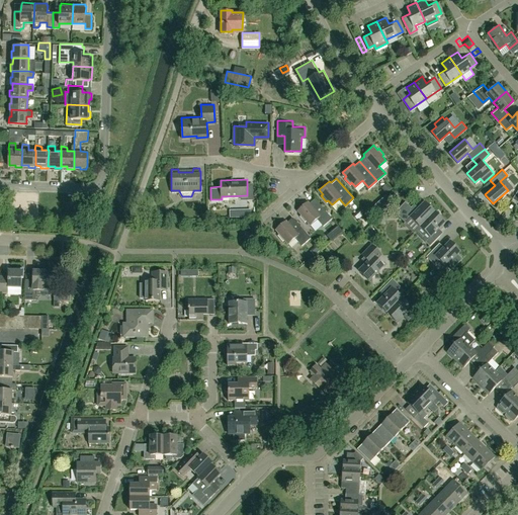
[(389,192),(392,196),(397,192),(393,188),(389,192)]
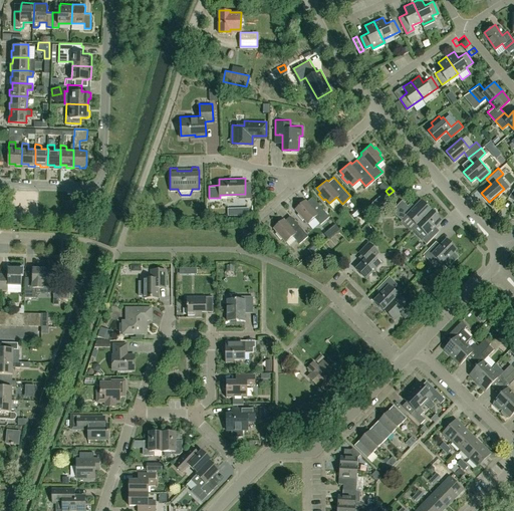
[(388,196),(382,191),(376,197),(381,202),(388,196)]
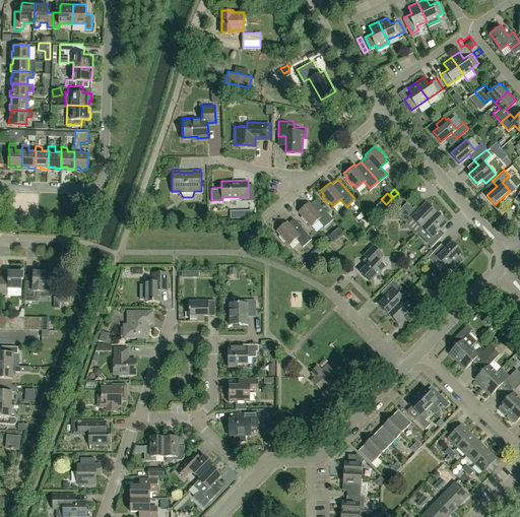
[(333,217),(316,198),(310,202),(309,200),(299,209),(302,213),(301,215),(306,221),(307,219),(311,223),(318,217),(324,224),(333,217)]
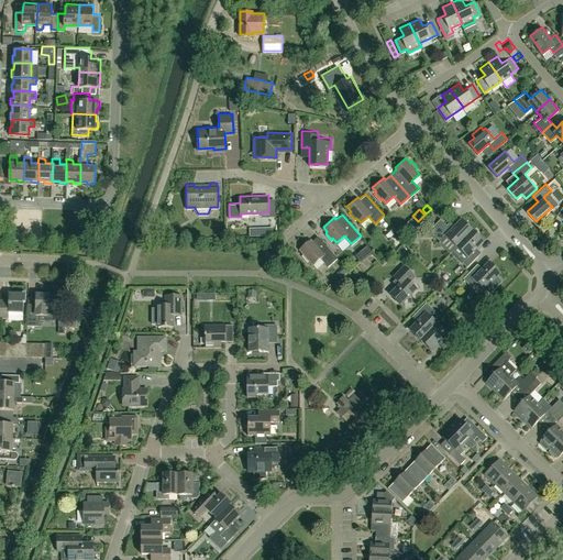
[(456,244),(472,229),(461,218),(451,228),(441,218),(430,229),(444,243),(450,238),(456,244)]
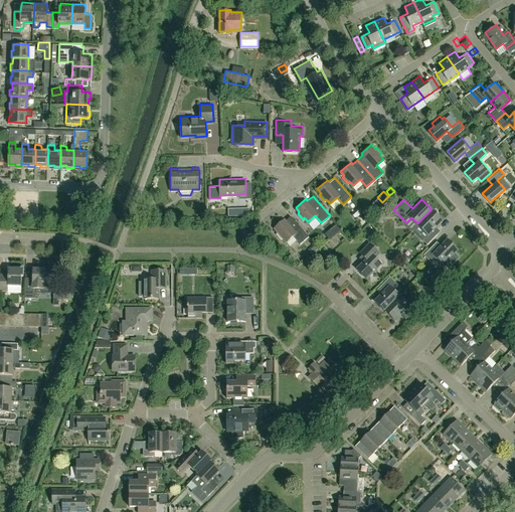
[(351,211),(354,215),(355,216),(362,210),(359,205),(351,211)]
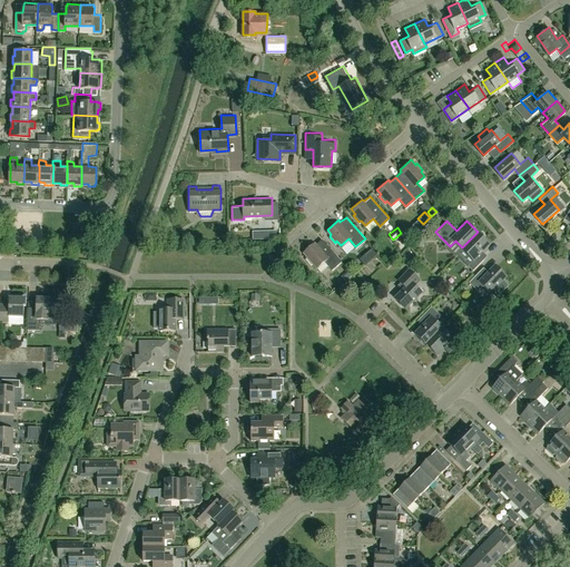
[(264,228),(264,237),(275,237),(275,228),(264,228)]
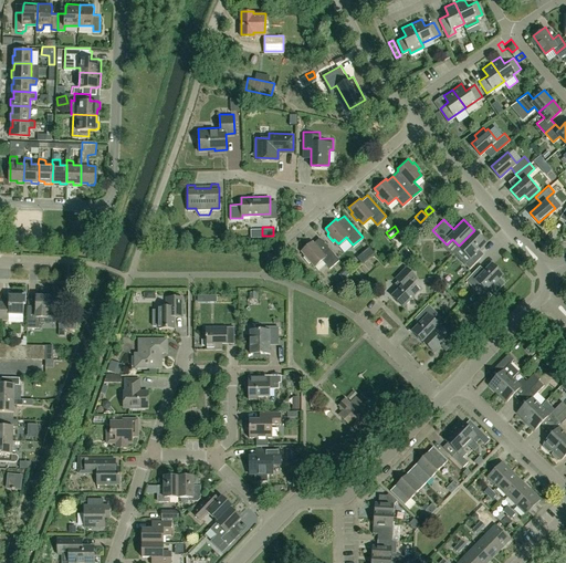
[(485,240),(474,230),(459,246),(467,253),(461,259),(469,267),(480,256),(475,251),(485,240)]
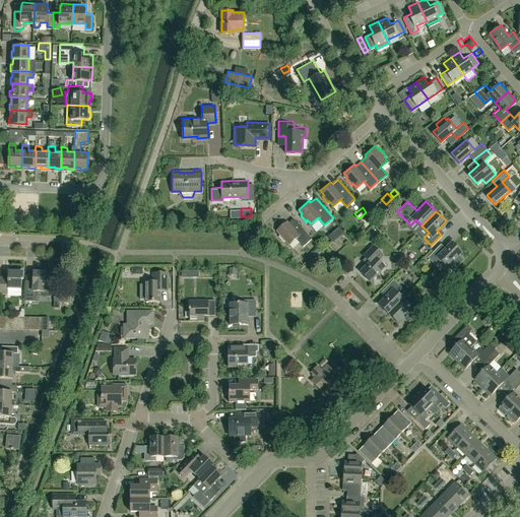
[(312,238),(294,216),(288,221),(286,219),(276,229),(280,233),(278,234),(283,240),(285,239),(288,243),(296,237),(303,245),(312,238)]
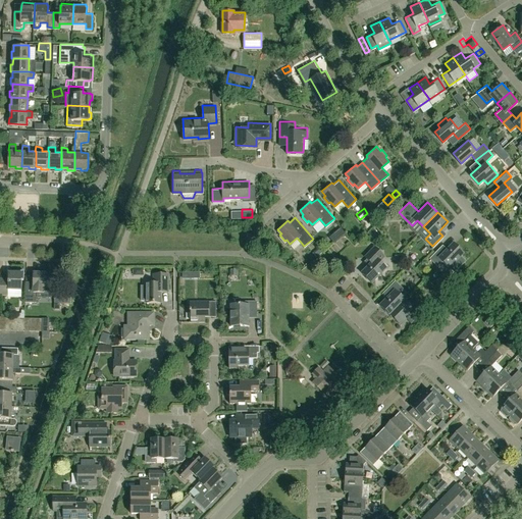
[(373,226),(369,229),(374,235),(378,231),(373,226)]
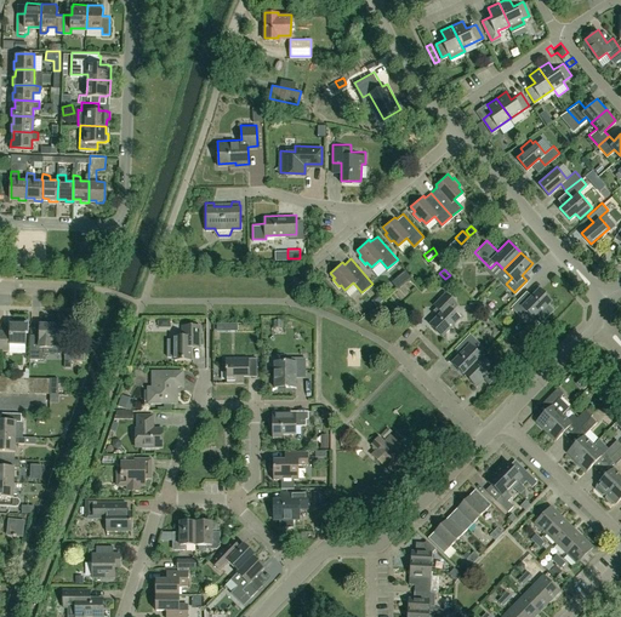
[(463,298),(469,293),(463,286),(457,291),(463,298)]
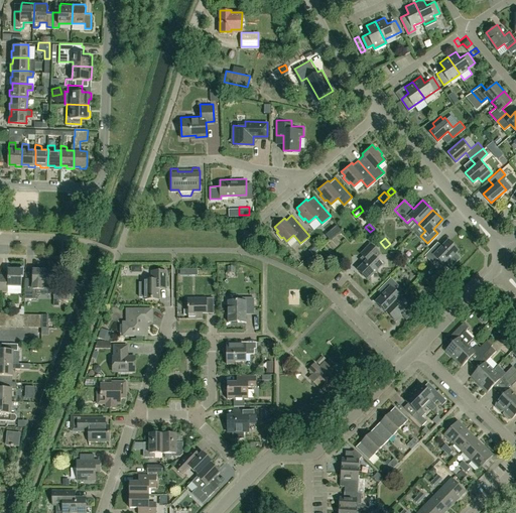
[(458,248),(447,238),(438,248),(434,244),(424,254),(432,261),(437,257),(443,263),(444,262),(448,267),(460,256),(455,251),(458,248)]
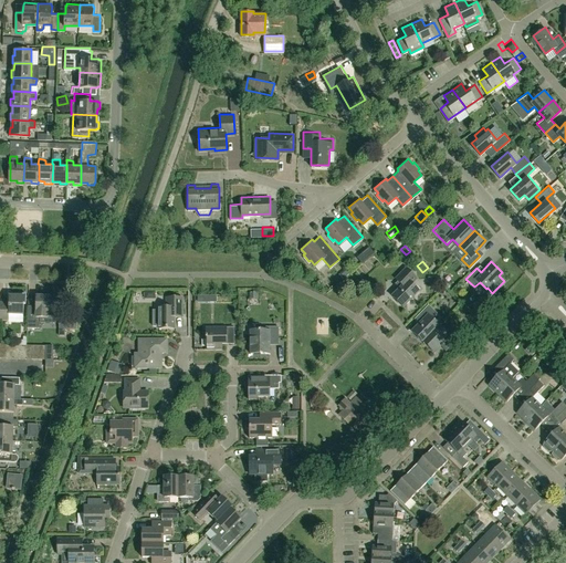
[(338,273),(343,278),(349,271),(346,267),(338,273)]
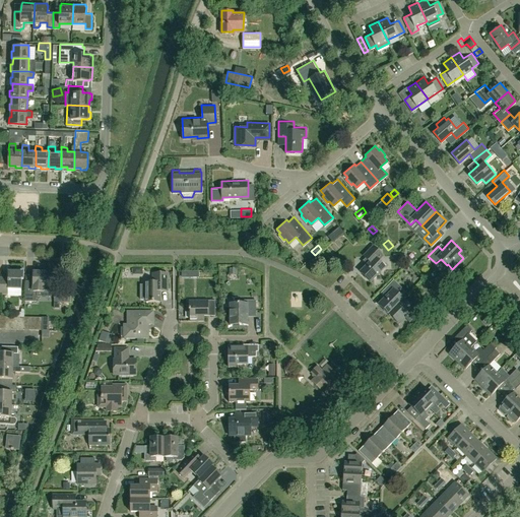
[(374,255),(379,251),(375,246),(365,256),(369,260),(360,269),(370,279),(384,265),(374,255)]
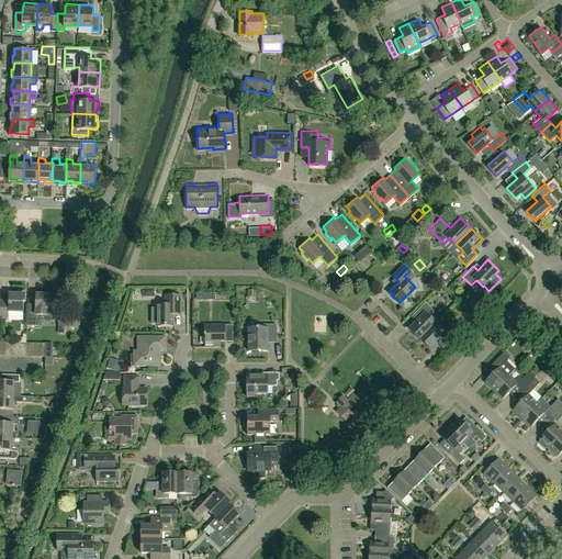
[(2,299),(1,315),(9,315),(9,311),(23,311),(23,299),(25,299),(26,290),(15,289),(14,291),(9,291),(9,299),(2,299)]
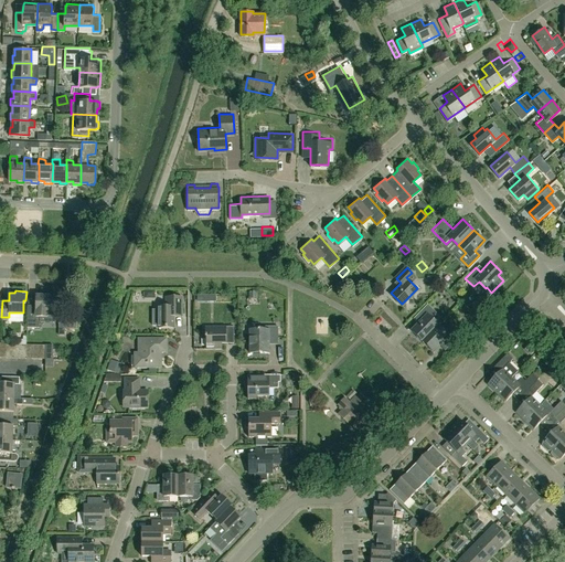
[(48,309),(56,310),(56,295),(36,294),(36,304),(28,303),(28,319),(28,325),(40,326),(40,315),(48,315),(48,309)]
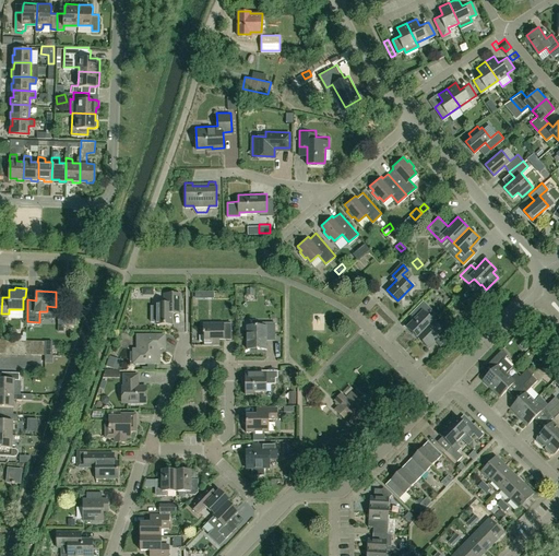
[(180,308),(180,292),(164,292),(164,302),(156,302),(156,305),(153,305),(152,320),(156,320),(156,322),(171,322),(171,308),(180,308)]
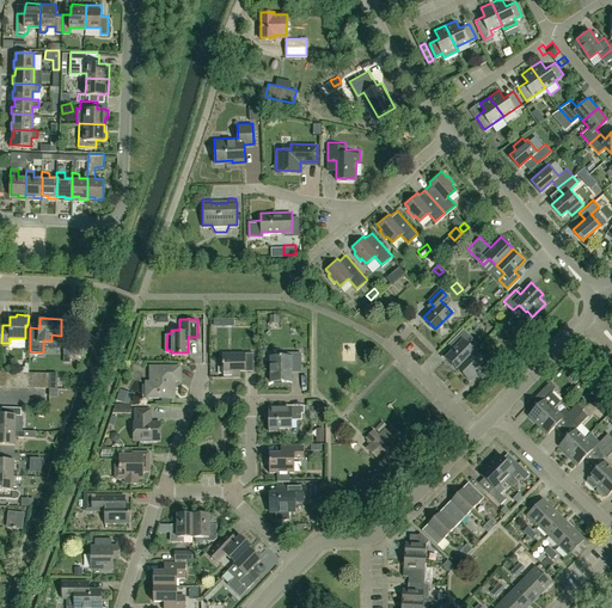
[(458,367),(475,350),(463,338),(469,332),(463,326),(451,339),(456,344),(445,355),(458,367)]
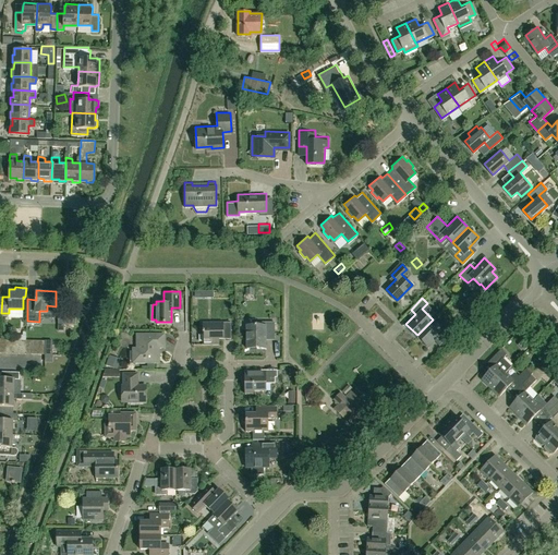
[(73,322),(73,313),(58,312),(58,328),(64,328),(64,322),(73,322)]
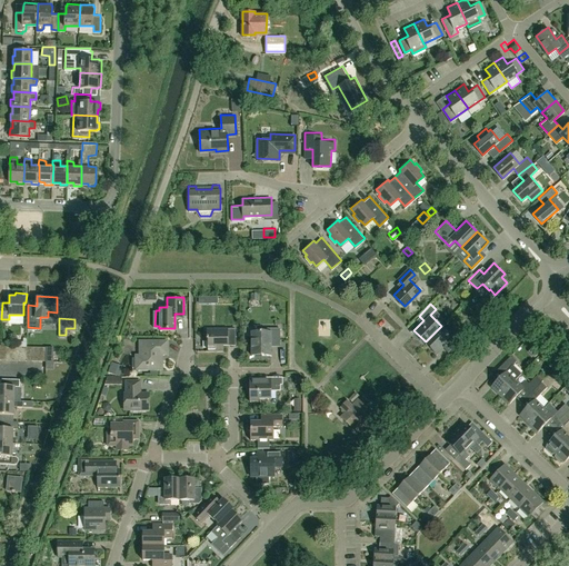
[(236,326),(207,327),(207,338),(208,338),(208,348),(206,348),(206,349),(223,349),(223,344),(228,344),(228,333),(236,333),(236,326)]
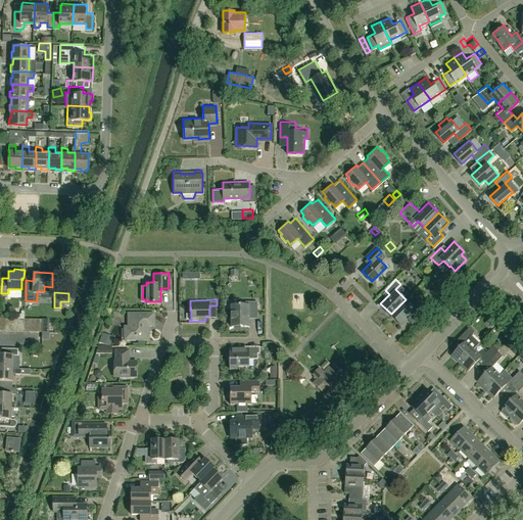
[(241,299),(240,301),(240,303),(231,303),(231,325),(249,324),(249,314),(257,314),(257,299),(241,299)]
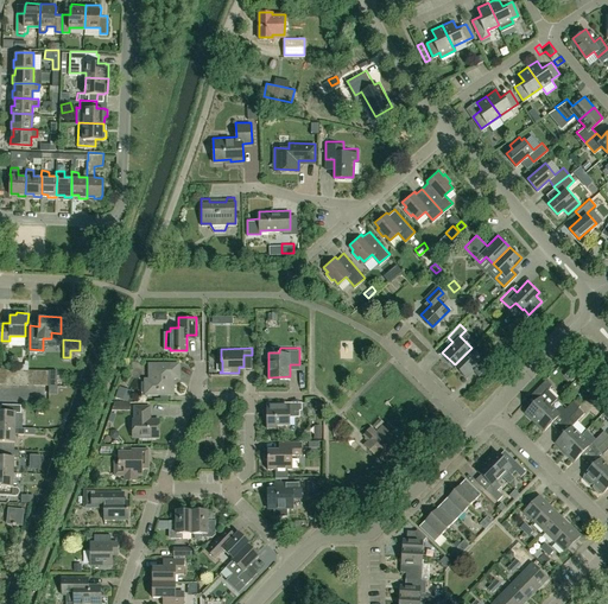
[(482,358),(472,348),(455,364),(466,376),(476,364),(482,370),(494,357),(488,353),(482,358)]
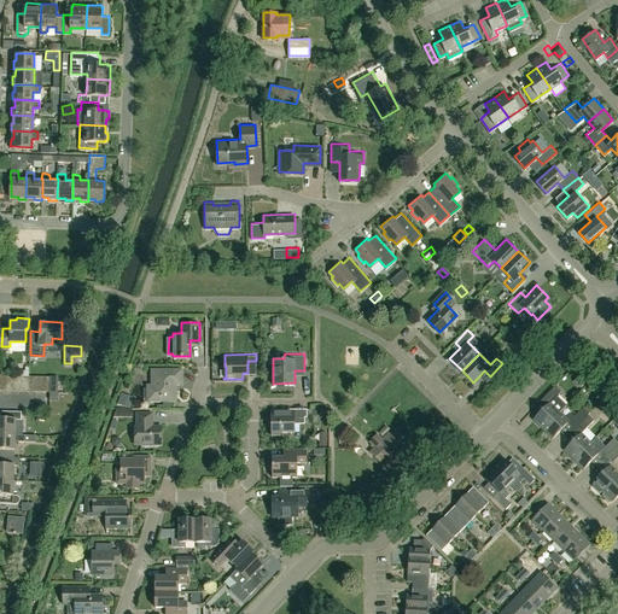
[(181,382),(181,368),(151,368),(151,384),(147,384),(147,386),(144,386),(144,396),(147,396),(147,399),(163,399),(170,399),(176,399),(176,382),(181,382)]
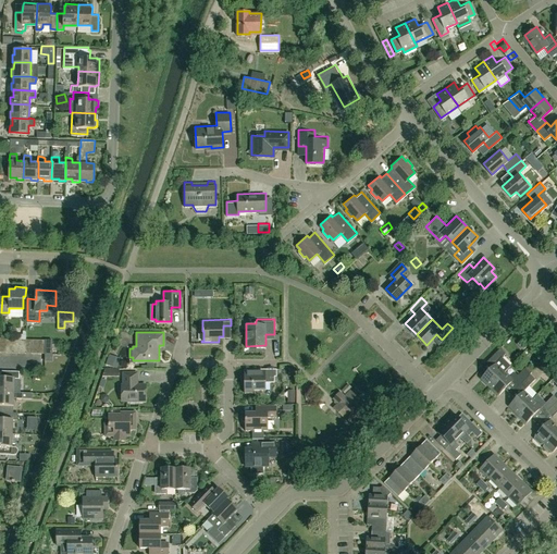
[(52,337),(45,337),(45,352),(52,352),(52,348),(56,348),(56,342),(52,342),(52,337)]
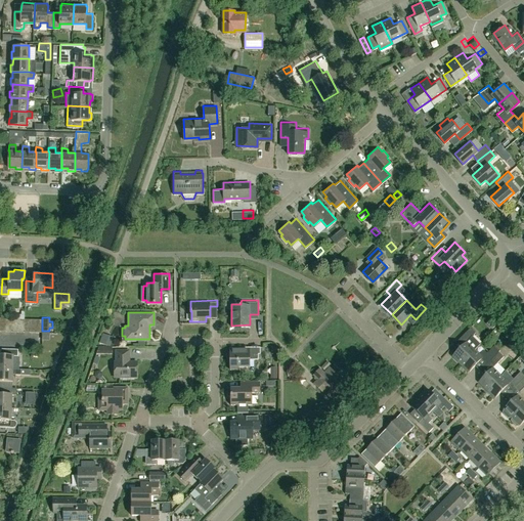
[(451,354),(461,362),(475,348),(480,342),(472,334),(475,331),(470,326),(460,336),(465,341),(451,354)]
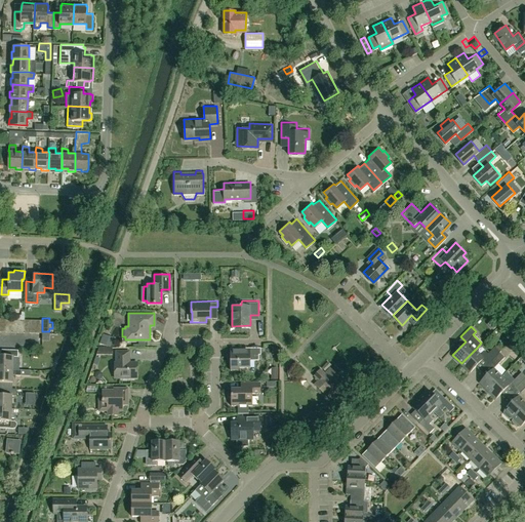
[(102,336),(99,342),(109,345),(111,339),(102,336)]
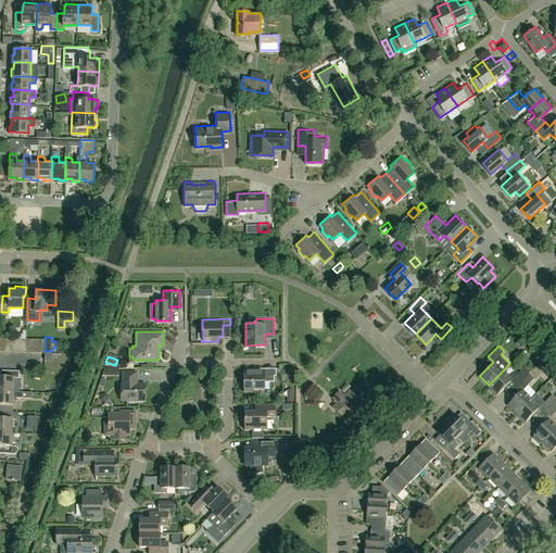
[(519,381),(519,380),(529,371),(530,369),(525,364),(517,373),(515,371),(513,371),(508,374),(504,369),(489,385),(496,393),(512,377),(514,376),(519,381)]
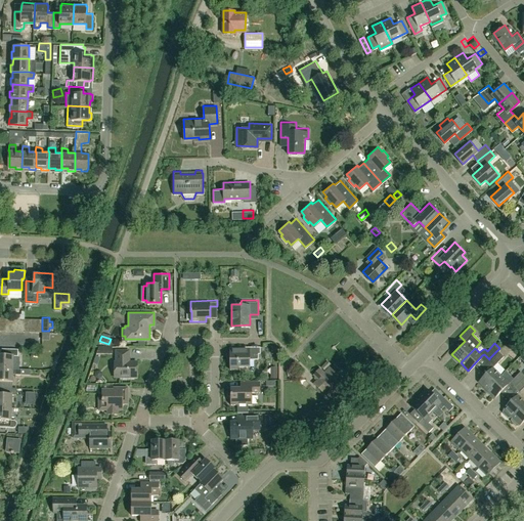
[(260,345),(244,345),(244,352),(229,352),(230,367),(238,367),(238,365),(250,364),(250,357),(258,357),(258,352),(260,352),(260,345)]
